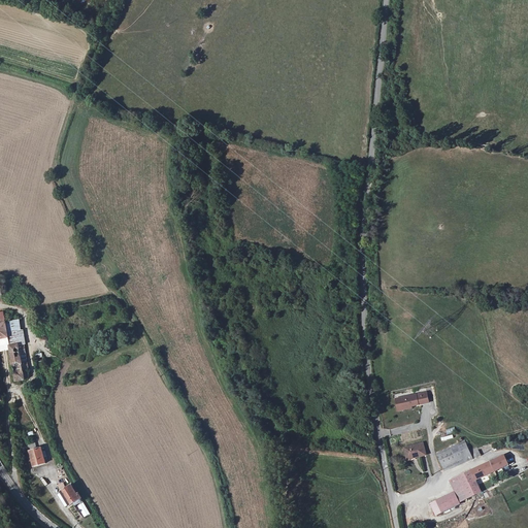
[(22,366),(21,359),(17,332),(8,333),(7,322),(0,323),(0,339),(8,338),(14,382),(24,380),(22,370),(27,370),(26,365),(22,366)]
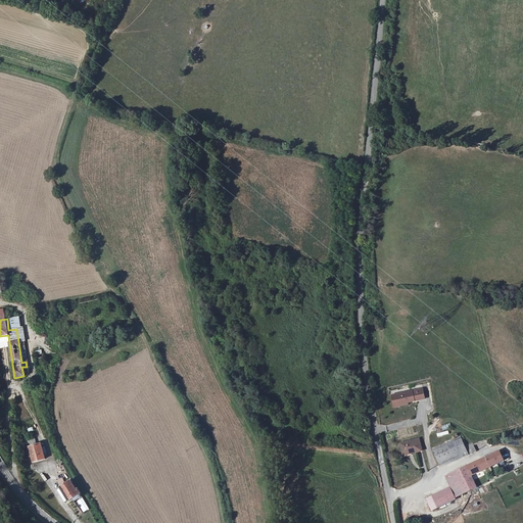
[(397,402),(398,407),(408,405),(424,400),(422,390),(391,397),(392,405),(397,402)]
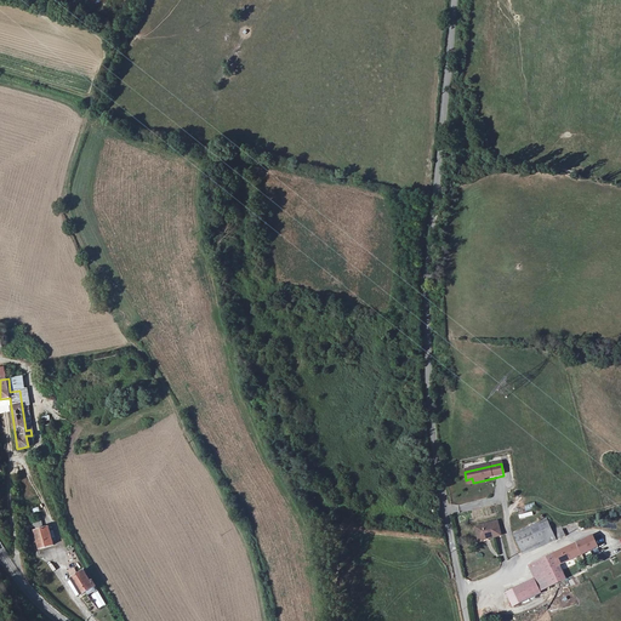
[(32,518),(33,528),(43,527),(41,517),(32,518)]
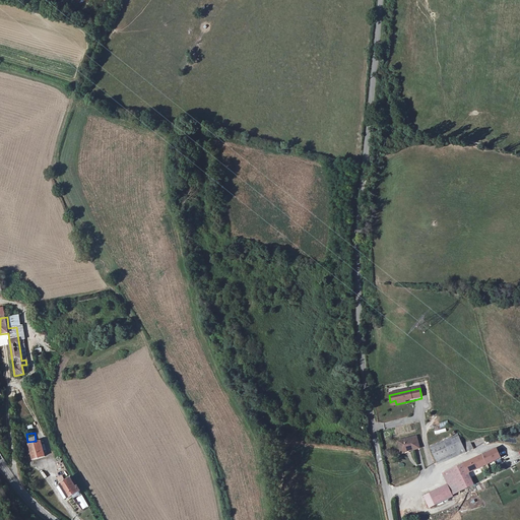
[(457,436),(432,446),(440,463),(464,452),(457,436)]
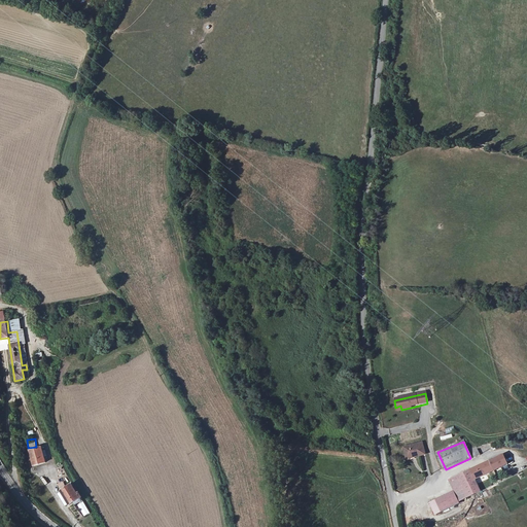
[(403,448),(406,456),(414,454),(414,458),(425,455),(422,443),(403,448)]
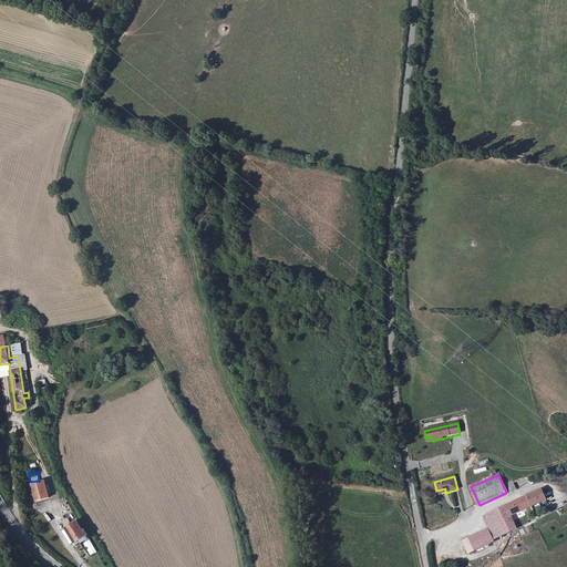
[(49,500),(44,481),(31,483),(35,503),(49,500)]
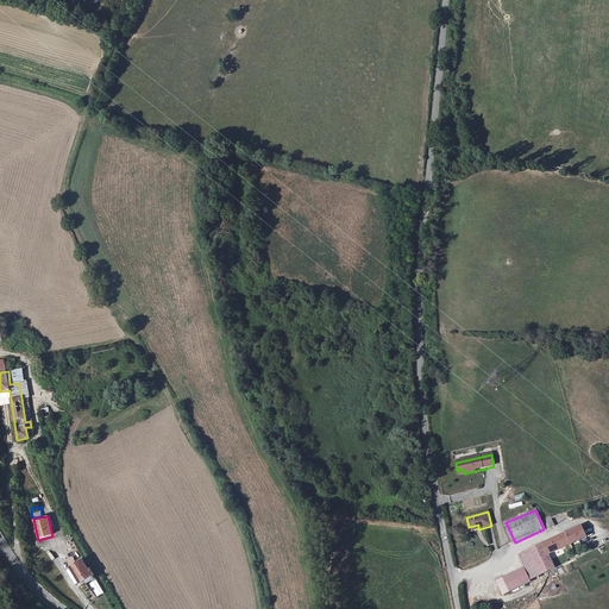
[(562,534),(532,548),(542,572),(556,566),(548,553),(588,534),(584,526),(583,526),(577,529),(576,527),(562,534)]
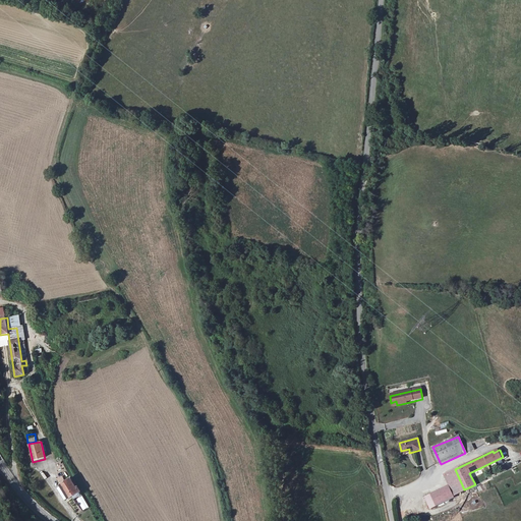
[(450,486),(433,494),(438,506),(456,498),(455,495),(459,493),(464,489),(455,469),(445,473),(450,486)]
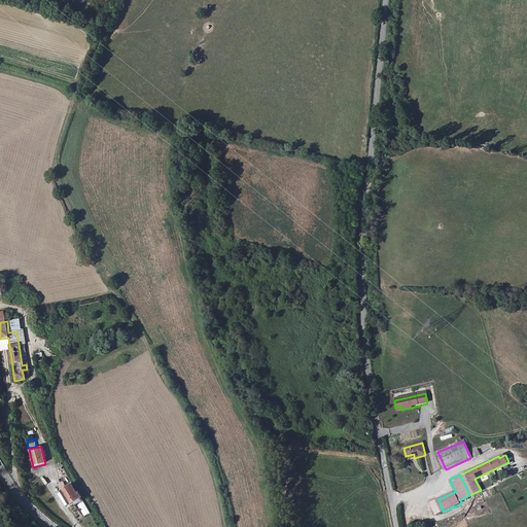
[(71,486),(60,491),(68,505),(79,499),(71,486)]
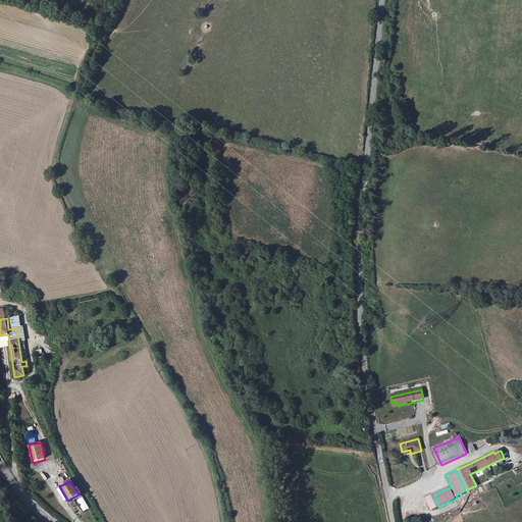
[(485,481),(476,485),(479,491),(488,487),(485,481)]
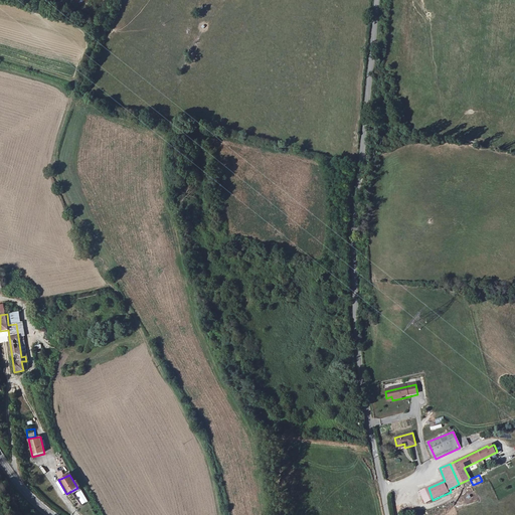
[(80,492),(76,496),(81,503),(87,500),(80,492)]
